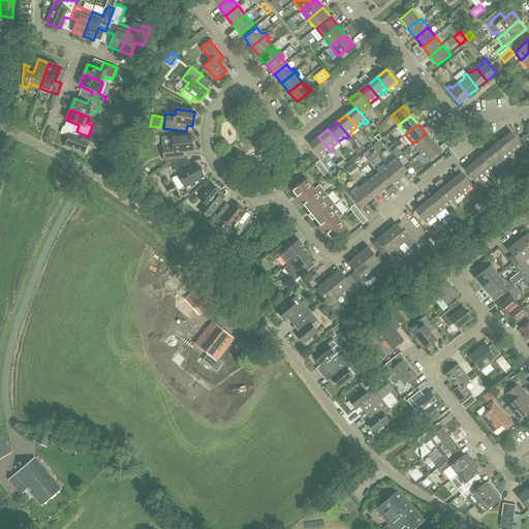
[(511,132),(502,141),(514,155),(517,153),(515,151),(522,145),(511,132)]
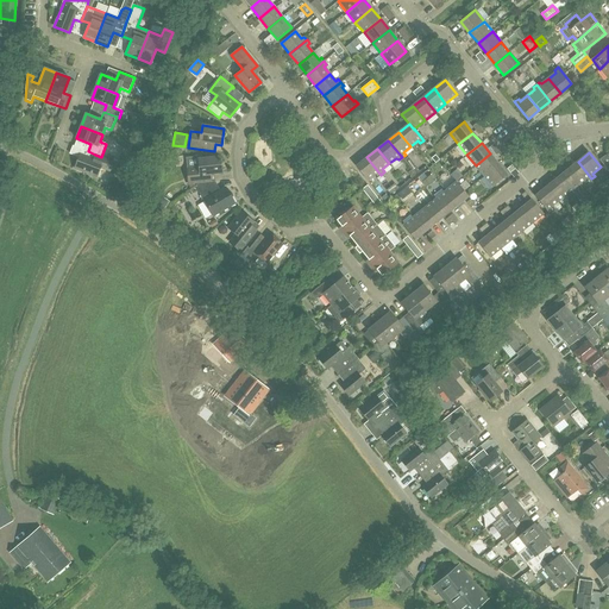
[(113,162),(101,157),(95,155),(94,159),(80,154),(74,169),(98,177),(101,168),(110,171),(113,162)]
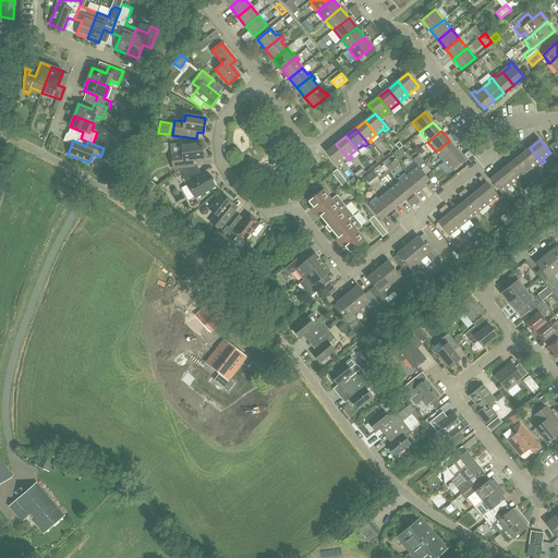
[(457,150),(449,141),(436,152),(444,161),(457,150)]
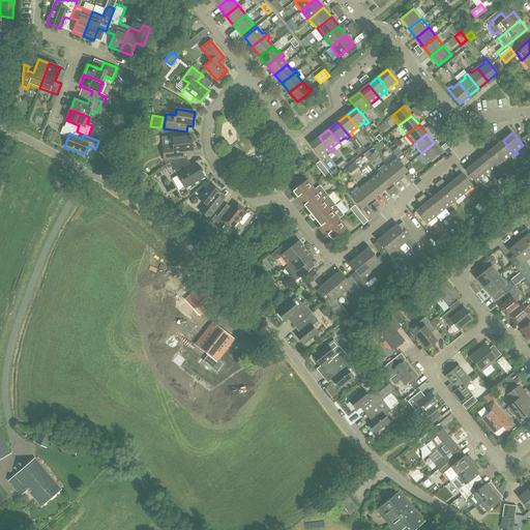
[(102,142),(106,143),(109,145),(112,138),(105,136),(102,142)]
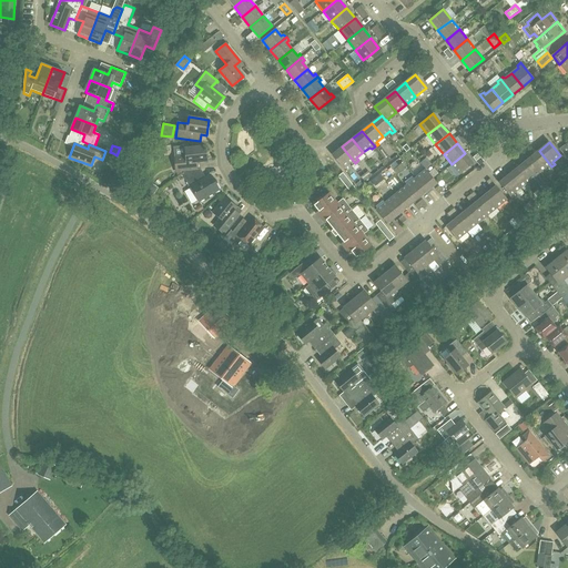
[(174,146),(175,163),(176,172),(183,172),(194,171),(193,163),(208,161),(205,145),(185,148),(185,145),(174,146)]
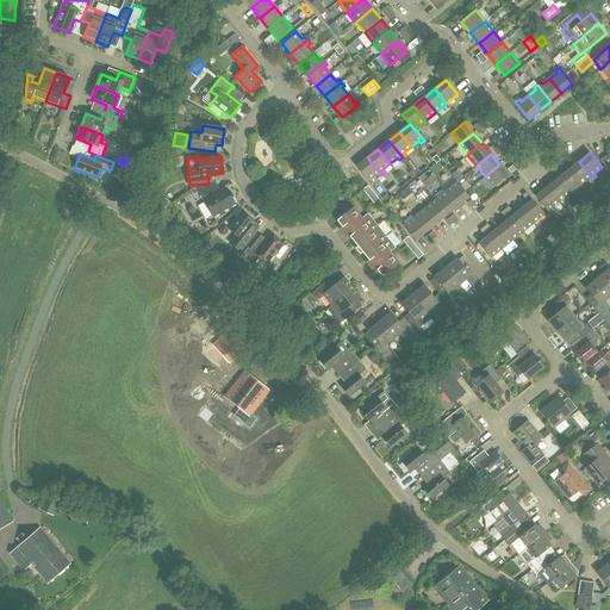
[(378,178),(381,175),(367,157),(356,167),(368,181),(377,175),(378,178)]
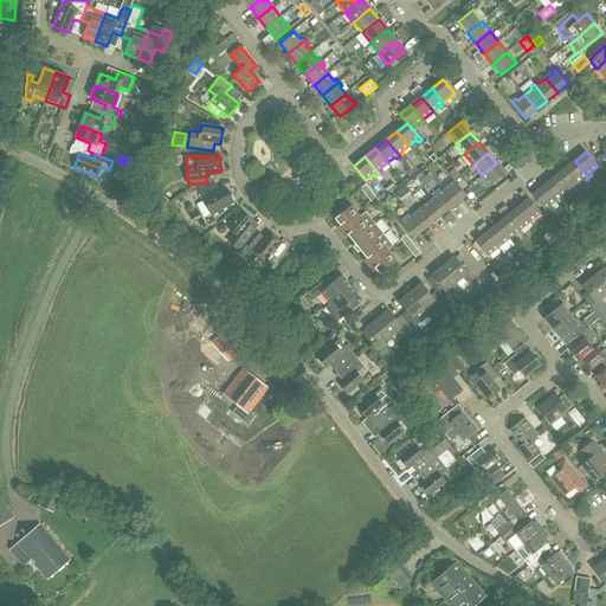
[(585,180),(588,178),(575,161),(565,169),(577,184),(584,178),(585,180)]
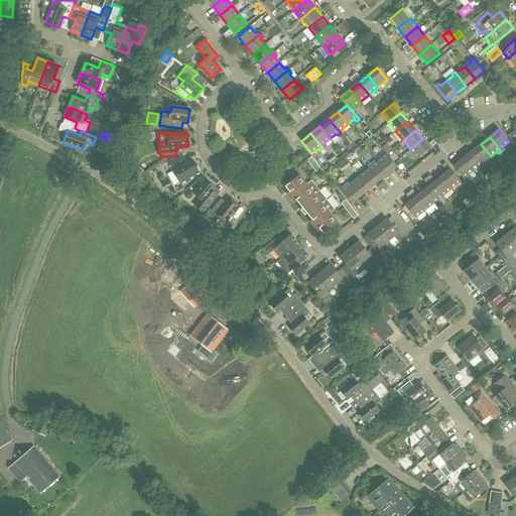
[(96,144),(100,146),(104,147),(107,141),(99,138),(96,144)]
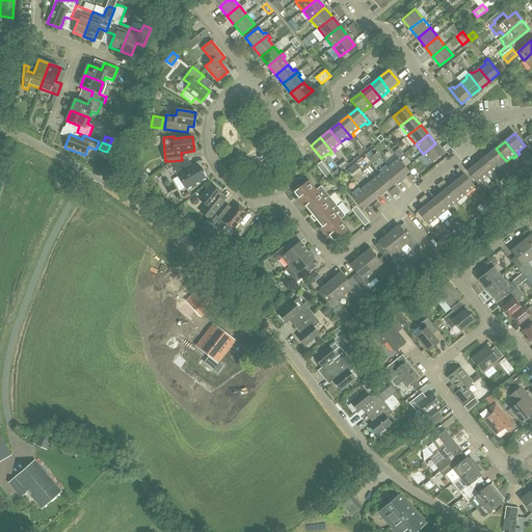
[(435,143),(423,154),(430,163),(444,153),(435,143)]
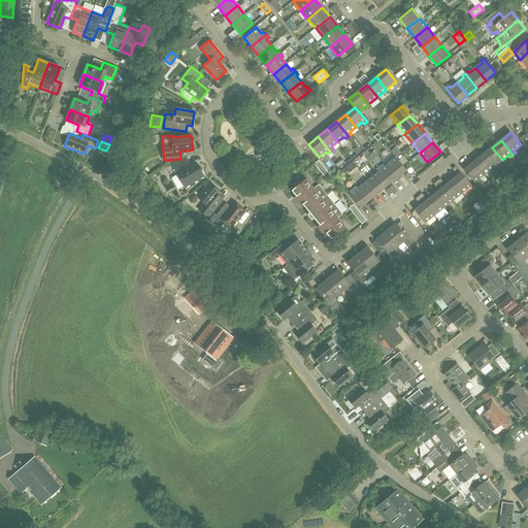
[(492,147),(483,155),(494,169),(497,167),(496,165),(502,160),(492,147)]
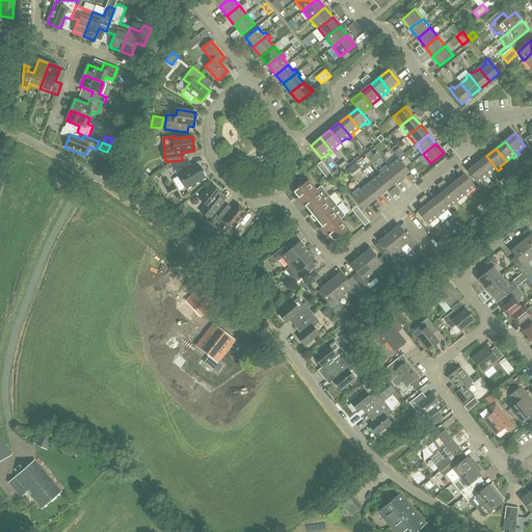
[(486,156),(477,163),(487,176),(494,170),(496,173),(498,170),(486,156)]
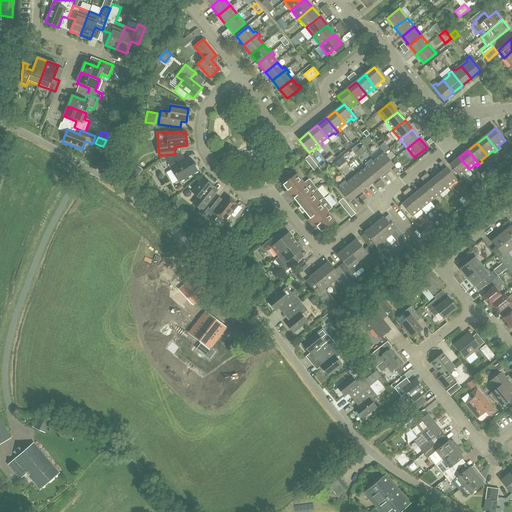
[(179,153),(175,154),(165,155),(164,156),(171,168),(179,181),(197,171),(190,157),(183,161),(179,153)]
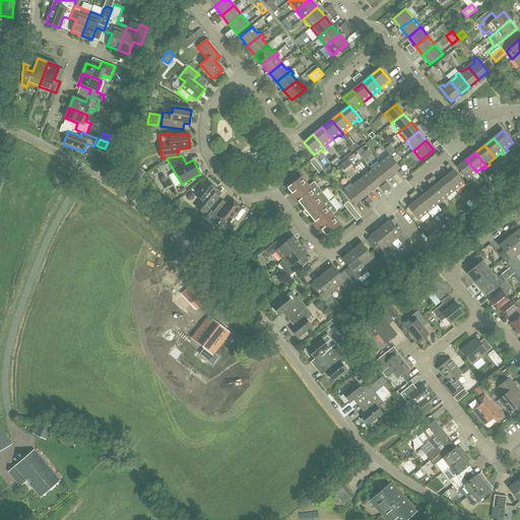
[(381,163),(390,176),(400,168),(390,155),(381,163)]
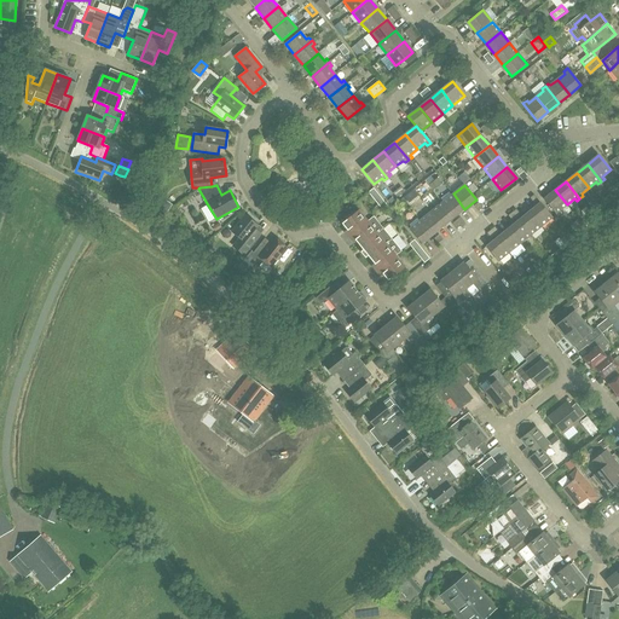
[(388,207),(374,189),(369,192),(383,212),(388,207)]
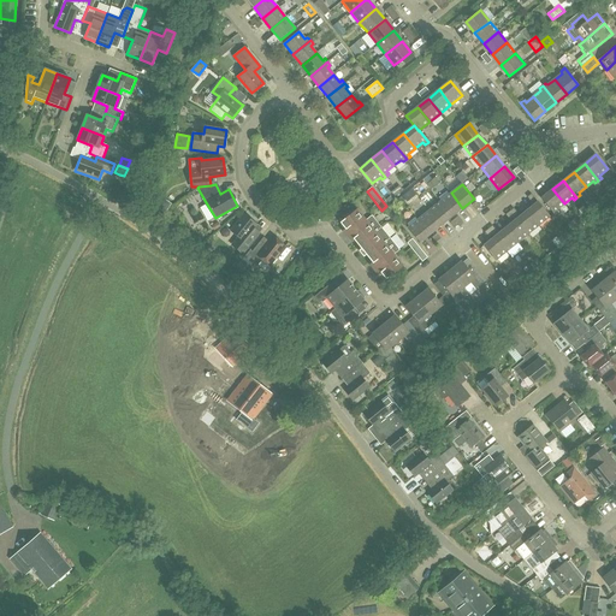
[(564,203),(552,189),(542,199),(555,215),(560,212),(557,209),(564,203)]
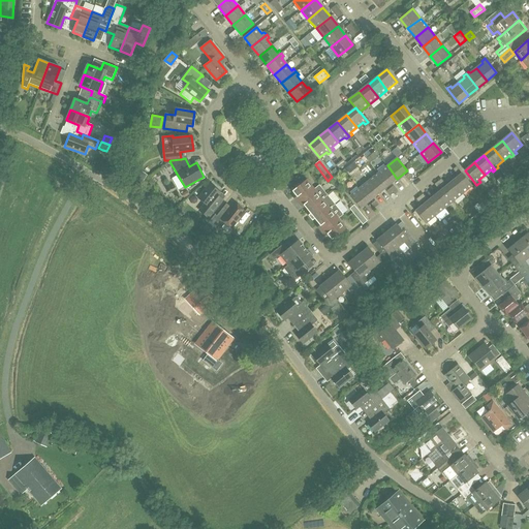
[(378,174),(389,186),(397,179),(387,165),(378,174)]
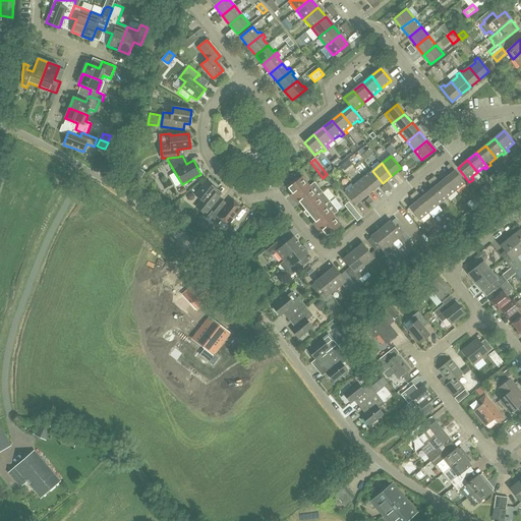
[(139,169),(135,174),(140,178),(145,173),(139,169)]
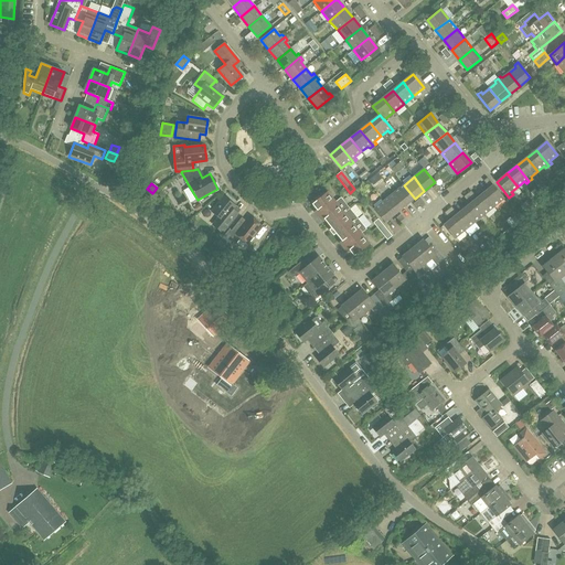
[(404,185),(394,193),(405,206),(415,199),(404,185)]
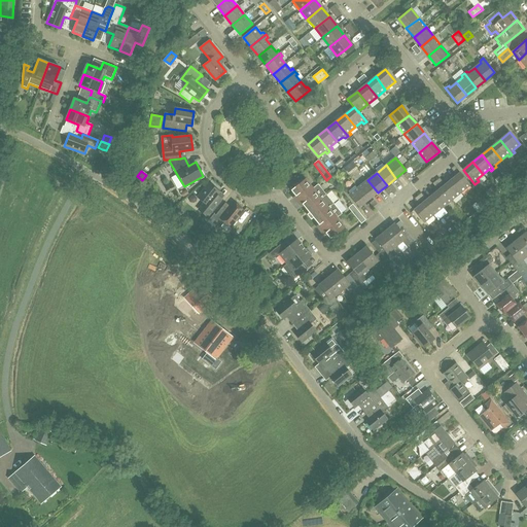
[(451,180),(461,192),(470,185),(460,173),(451,180)]
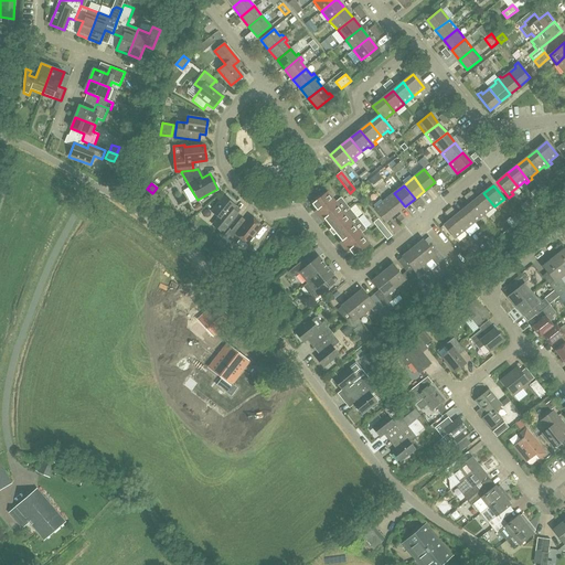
[(160,191),(155,196),(160,202),(164,198),(164,194),(160,191)]
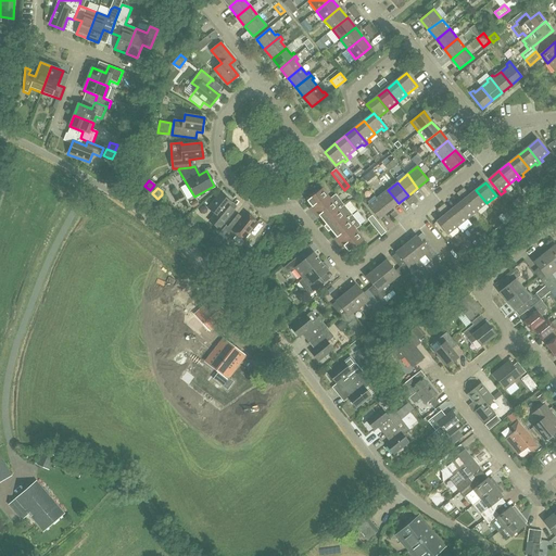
[(330,199),(329,198),(321,189),(307,201),(312,206),(310,209),(313,213),(330,199)]
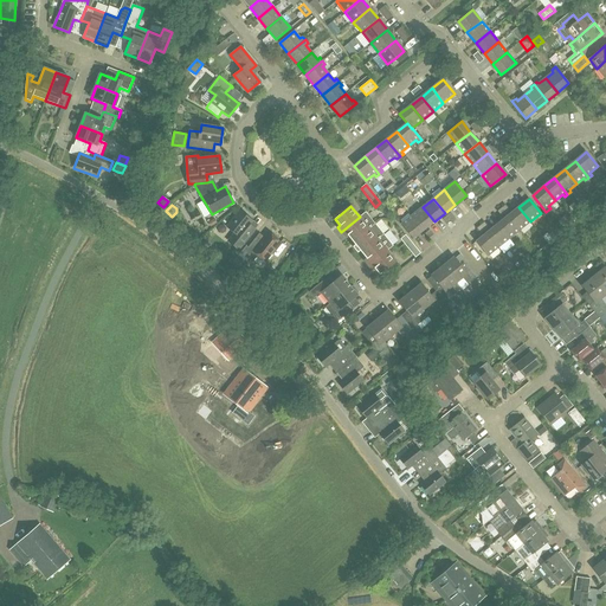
[(412,216),(424,230),(434,221),(423,207),(412,216)]
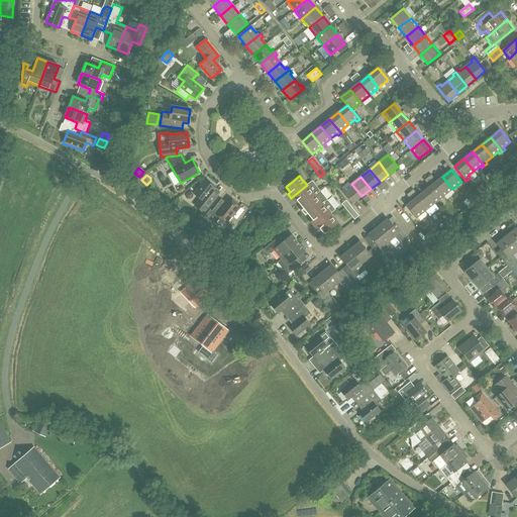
[(443,197),(452,189),(442,177),(433,184),(443,197)]
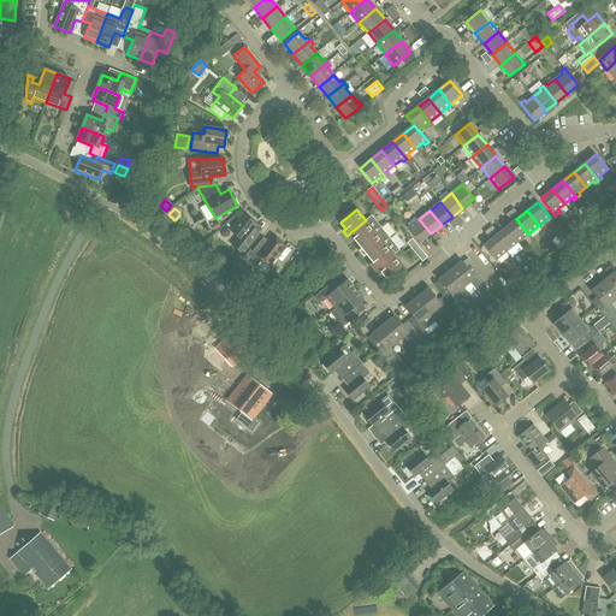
[(253,226),(255,223),(244,213),(230,231),(238,237),(232,244),(244,253),(260,232),(253,226)]
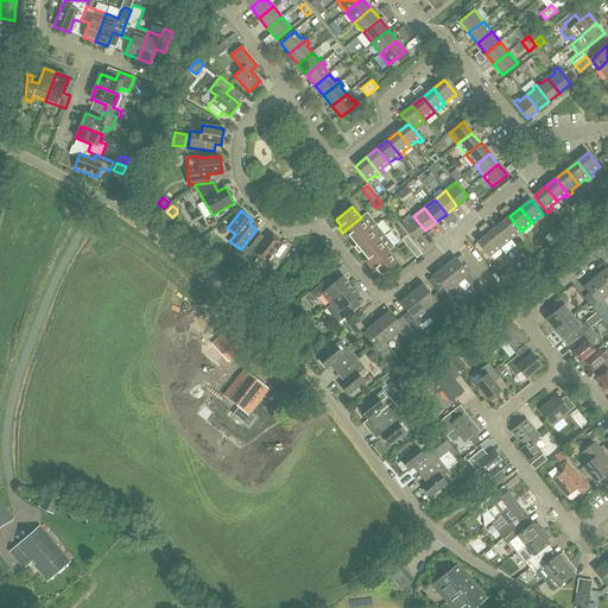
[(367,213),(361,217),(342,233),(347,239),(349,236),(354,242),(377,225),(367,213)]
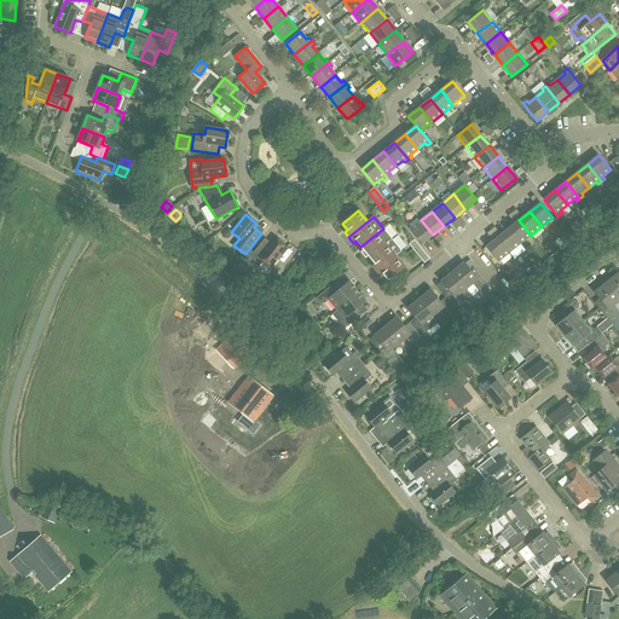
[(422,244),(433,235),(421,220),(410,230),(422,244)]
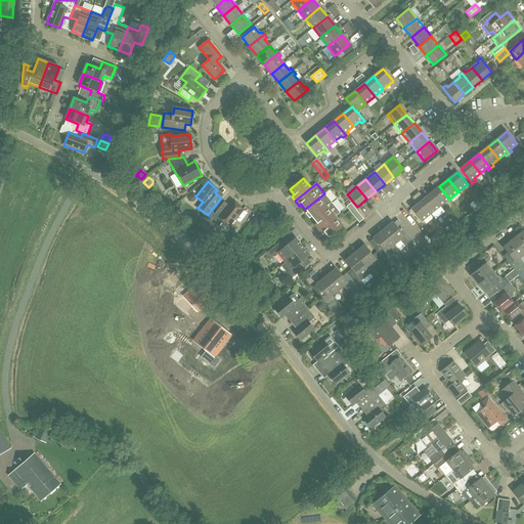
[(449,200),(439,186),(430,193),(440,207),(449,200)]
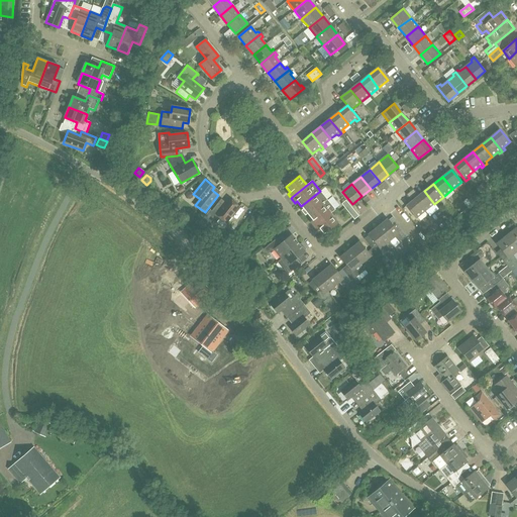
[(307,214),(308,215),(327,200),(320,191),(301,206),(303,209),(301,211),(305,216),(307,214)]
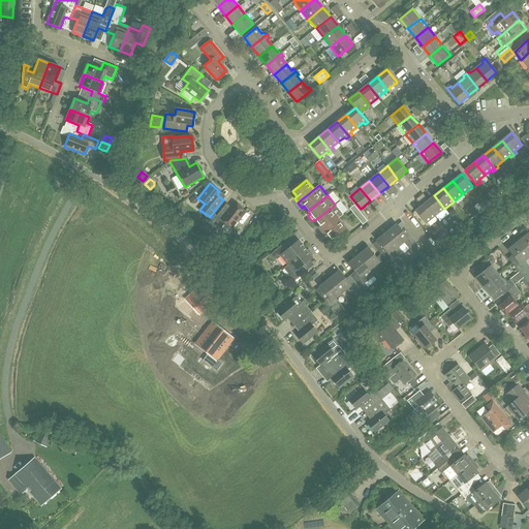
[(435,216),(444,209),(434,195),(425,204),(435,216)]
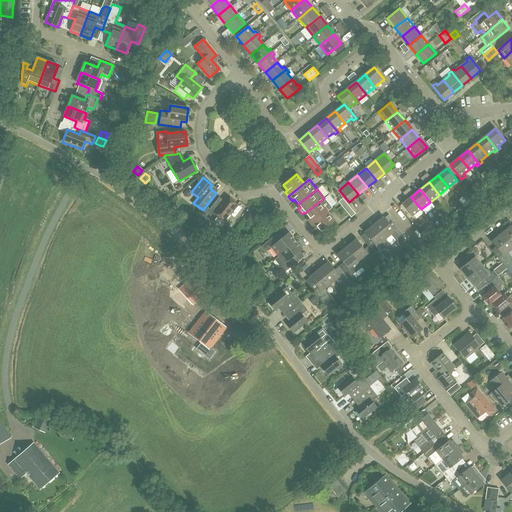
[(223,203),(218,199),(210,209),(208,208),(203,214),(213,222),(219,215),(226,221),(239,205),(228,196),(223,203)]
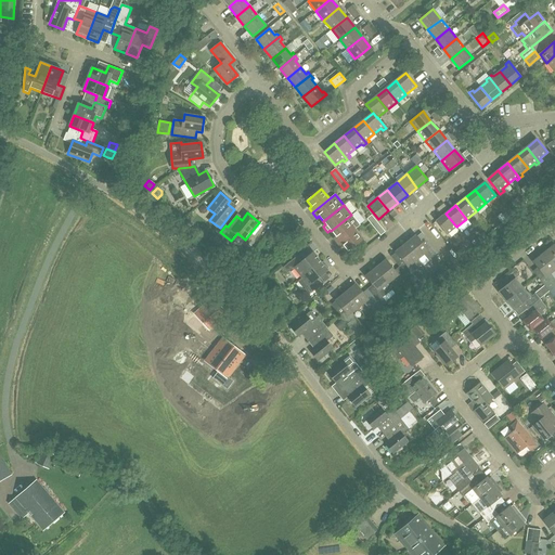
[(456,227),(446,214),(436,221),(447,234),(456,227)]
